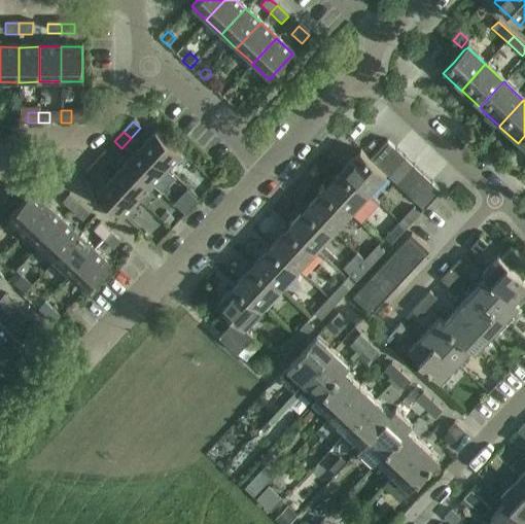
[(141,146),(166,171),(180,155),(154,132),(141,146)]
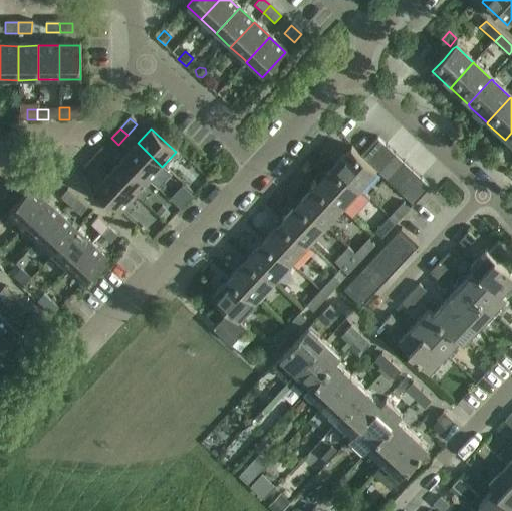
[(373,141),(360,156),(369,165),(386,147),(376,138),(373,141)]
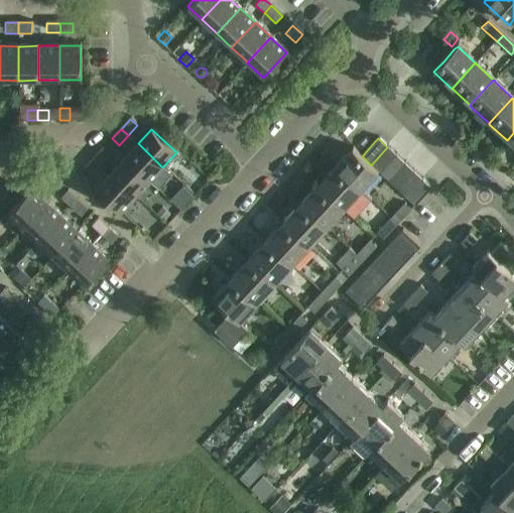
[(124,158),(148,182),(162,167),(138,143),(124,158)]
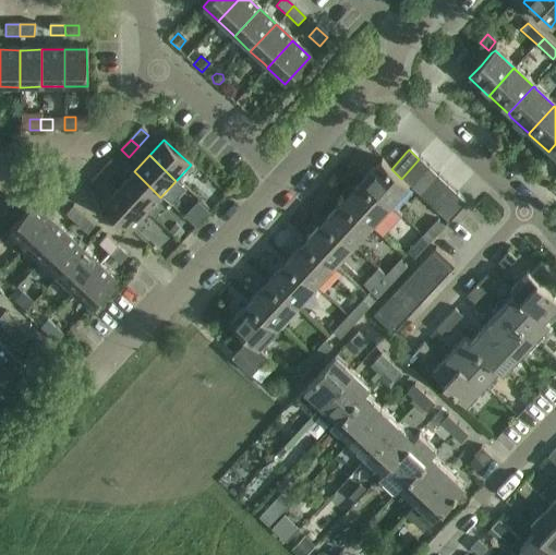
[(419,159),(401,179),(410,186),(410,188),(428,168),(419,159)]
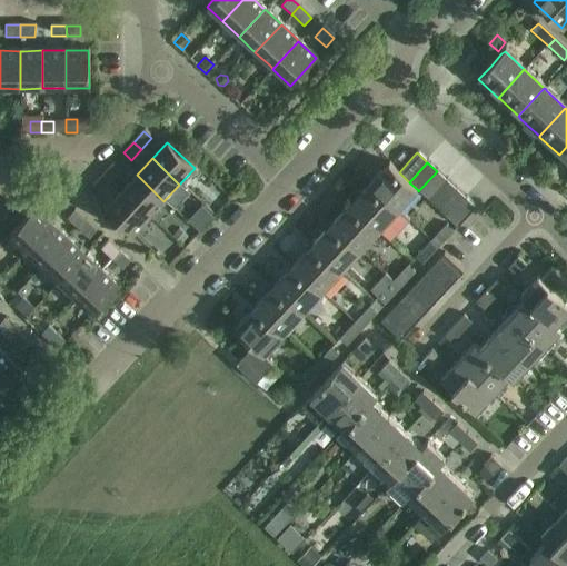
[(369,185),(398,211),(418,190),(409,182),(399,172),(389,164),(369,185)]
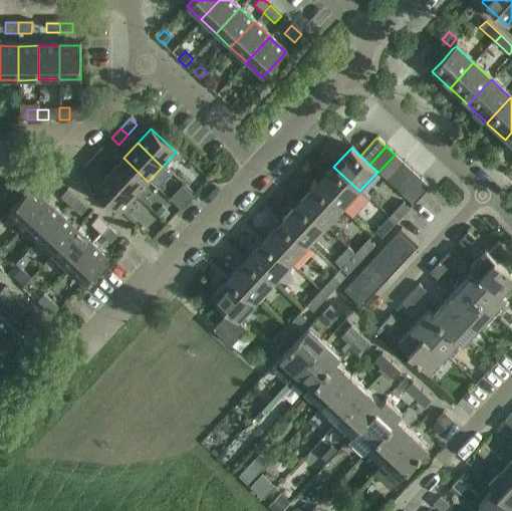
[(101,149),(92,158),(100,165),(100,164),(108,155),(101,149)]
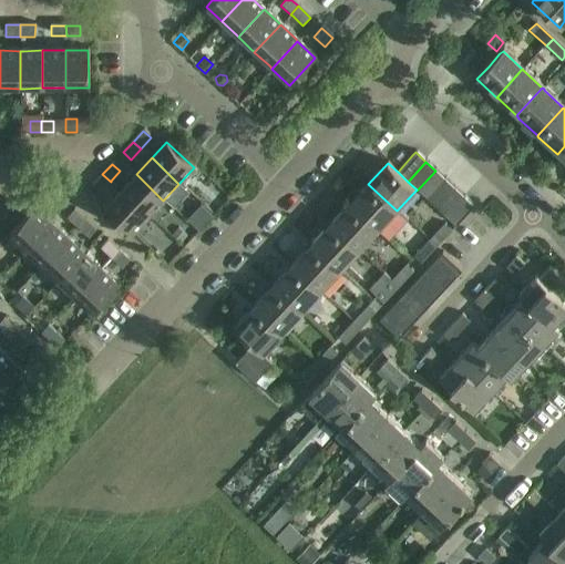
[(435,171),(417,191),(427,200),(444,180),(435,171)]
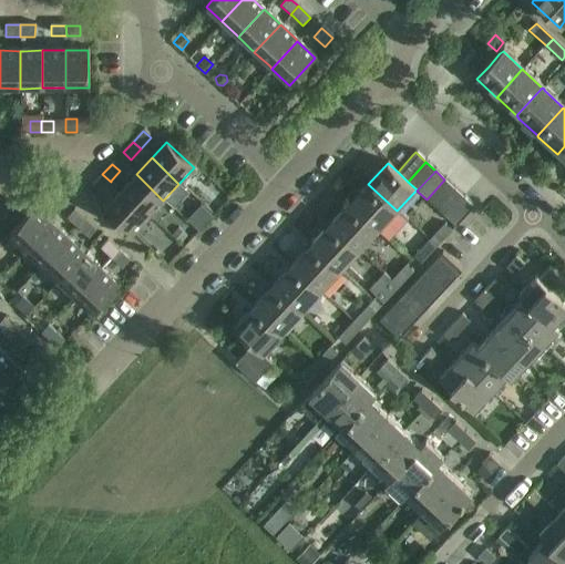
[(102,174),(92,185),(100,193),(111,182),(102,174)]
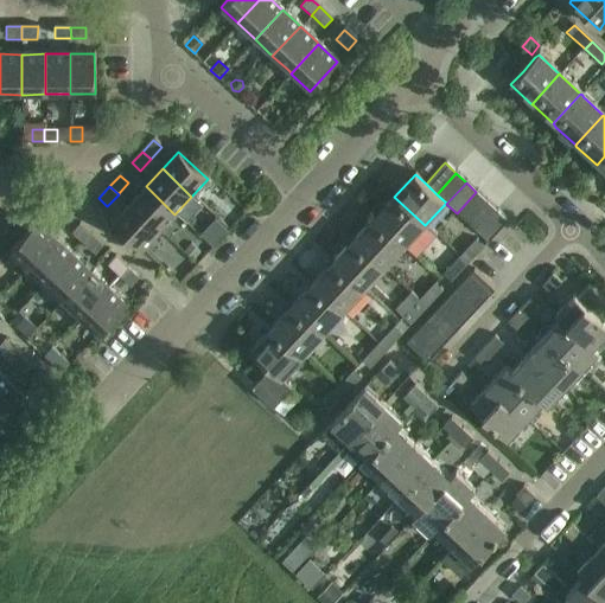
[(129,204),(159,231),(174,215),(146,186),(129,204)]
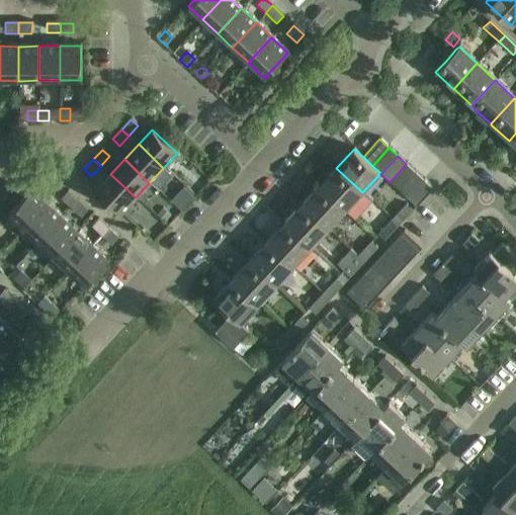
[(406,164),(390,182),(398,190),(415,172),(406,164)]
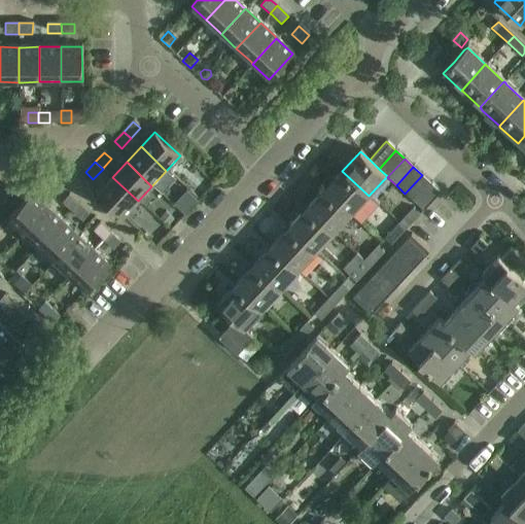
[(324,189),(351,215),(369,196),(342,171),(324,189)]
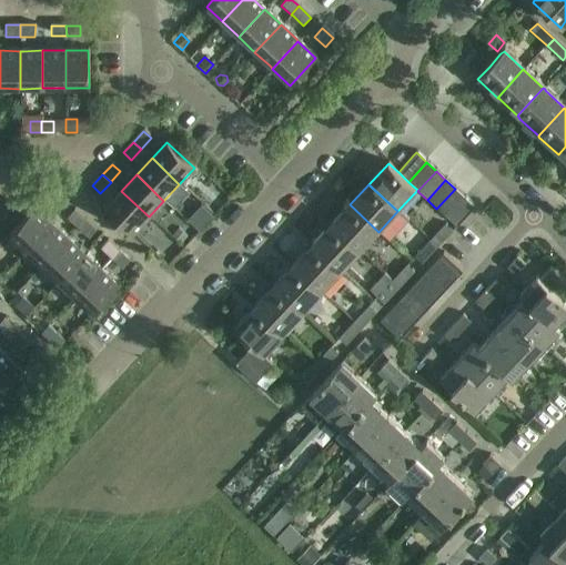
[(455,189),(436,209),(446,218),(464,198),(455,189)]
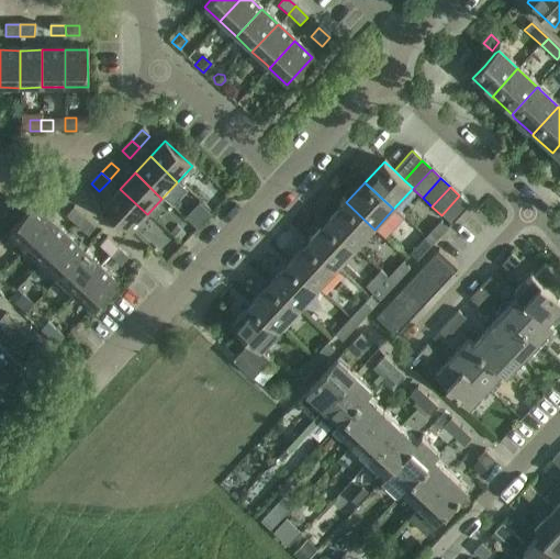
[(55,205),(62,198),(51,188),(44,196),(55,205)]
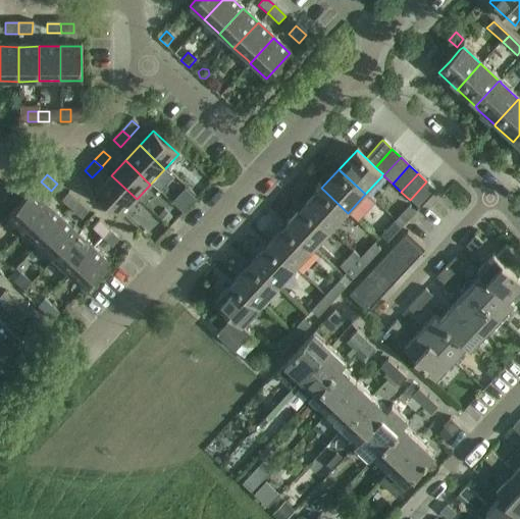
[(96,192),(121,215),(137,199),(111,175),(96,192)]
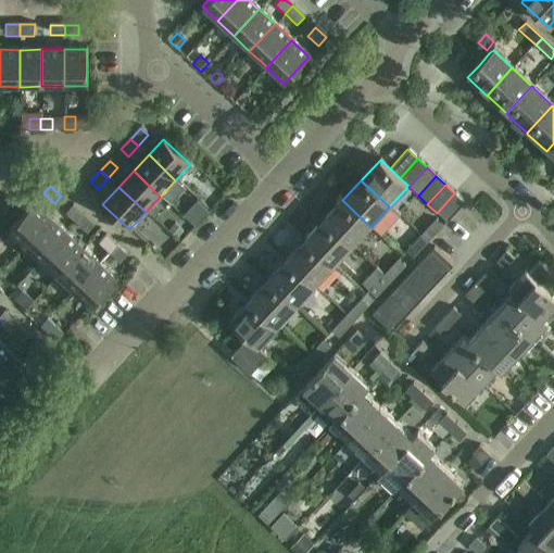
[(210,193),(200,203),(208,210),(216,200),(210,193)]
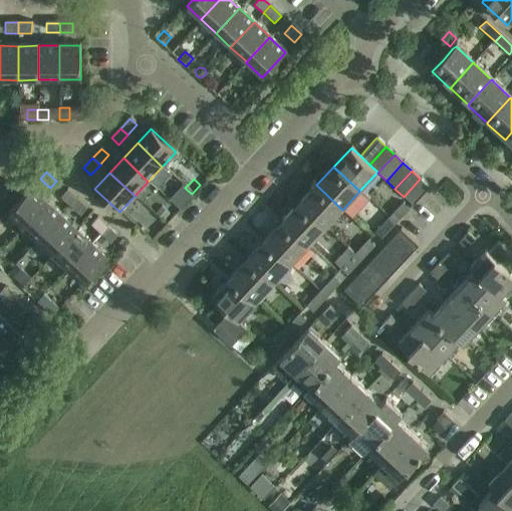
[(420,179),(404,197),(413,205),(430,188),(420,179)]
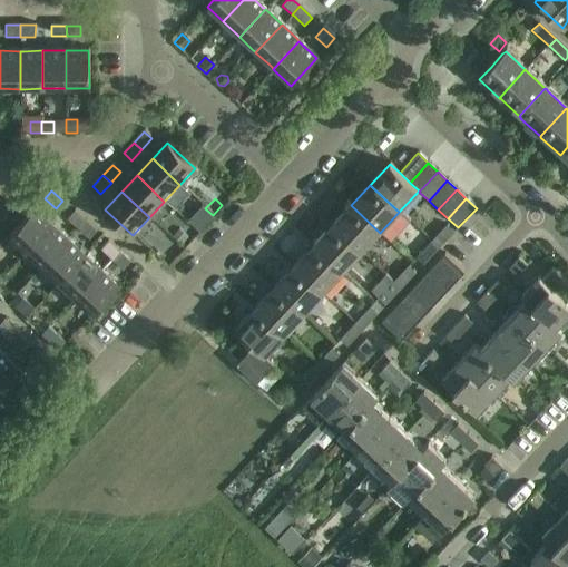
[(332,226),(361,253),(380,233),(351,205),(332,226)]
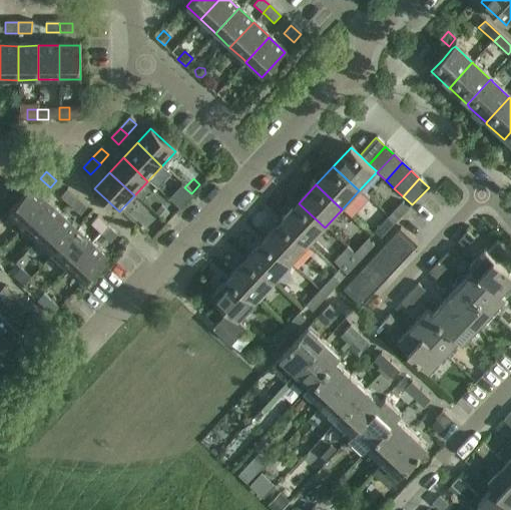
[(30,188),(7,212),(22,226),(28,220),(34,214),(45,202),(44,200),(42,199),(30,188)]
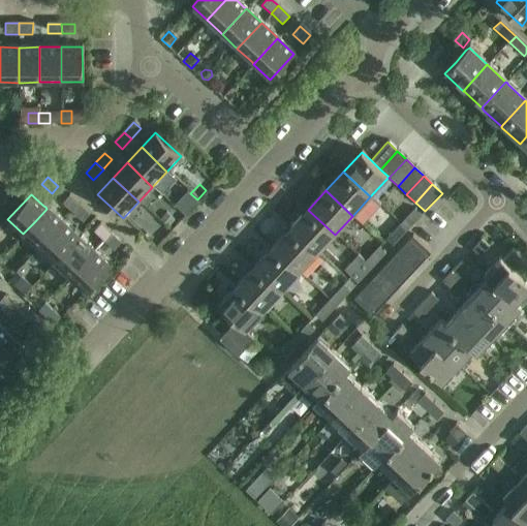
[(62,204),(71,212),(79,205),(69,196),(62,204)]
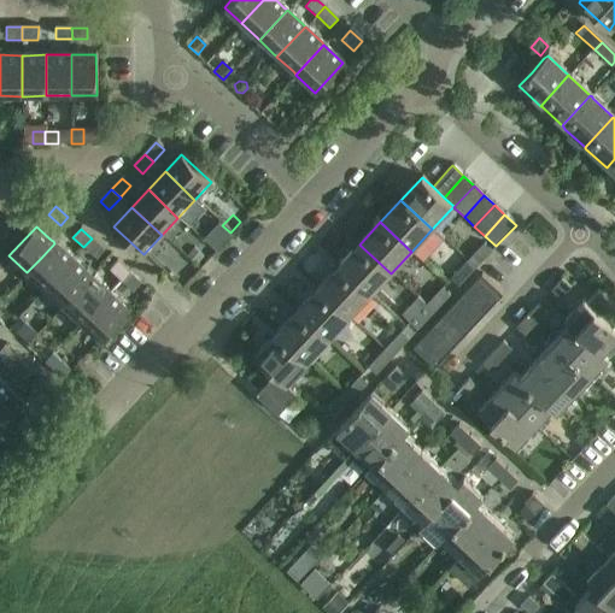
[(97,259),(104,251),(92,239),(83,247),(97,259)]
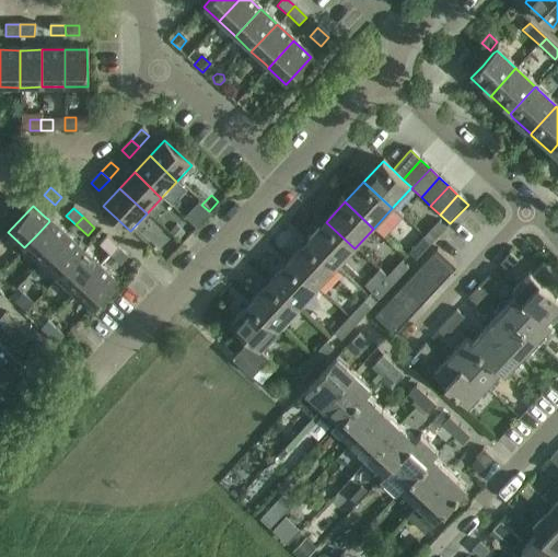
[(31,241),(24,247),(25,247),(38,260),(39,262),(42,263),(66,236),(66,235),(64,234),(49,221),(37,234),(31,241)]
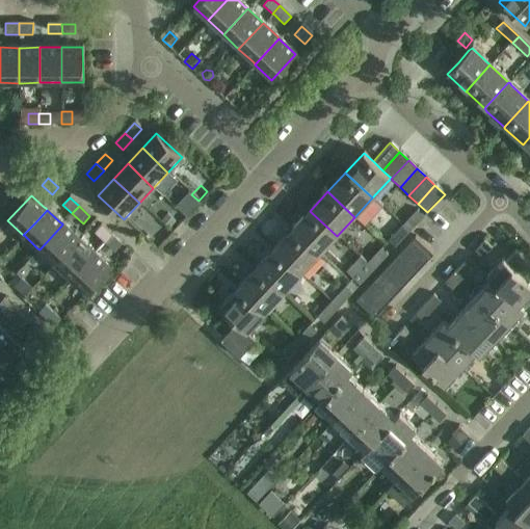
[(292,230),(319,256),(337,236),(310,211),(292,230)]
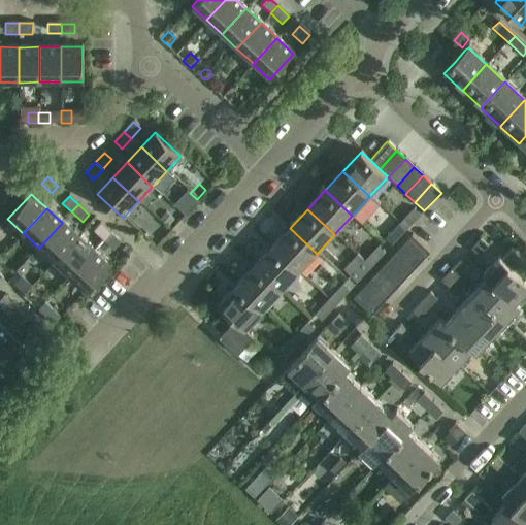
[(413,209),(399,224),(405,231),(420,216),(413,209)]
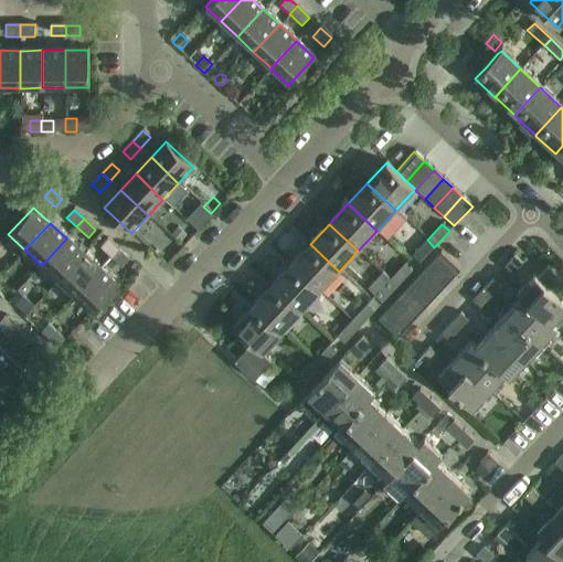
[(177,229),(169,236),(178,245),(186,236),(177,229)]
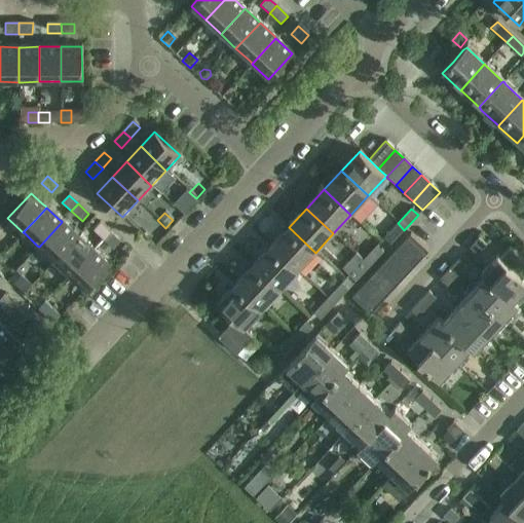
[(62,222),(39,247),(54,261),(77,236),(62,222)]
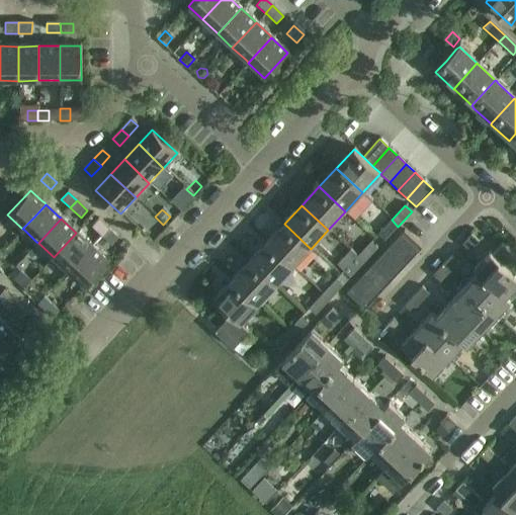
[(377,235),(384,241),(398,227),(392,220),(377,235)]
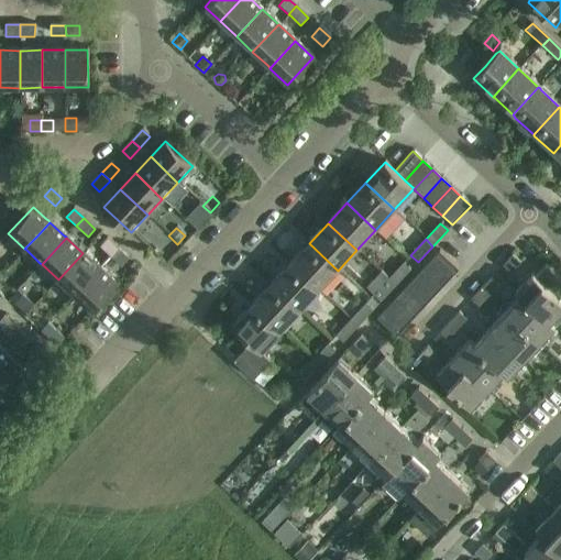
[(99,246),(110,257),(117,250),(106,240),(99,246)]
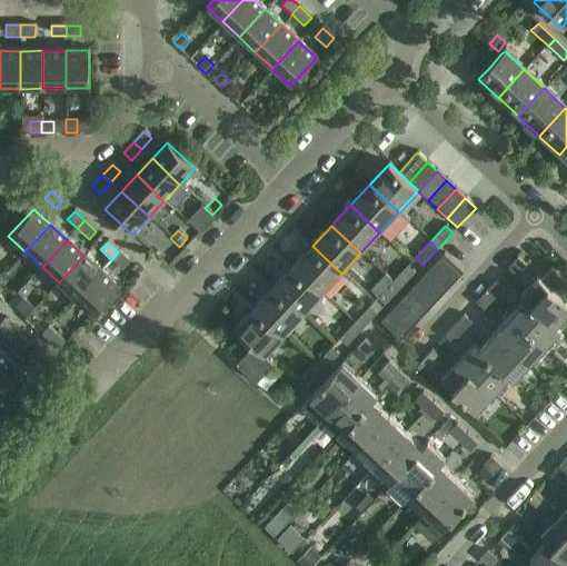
[(294,266),(322,294),(341,274),(312,246),(294,266)]
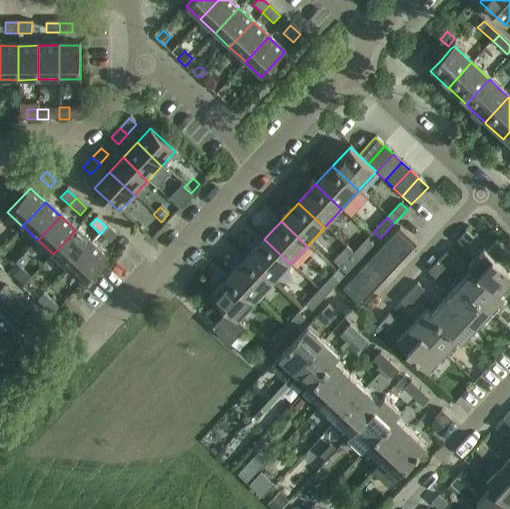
[(109,243),(116,236),(106,227),(100,234),(109,243)]
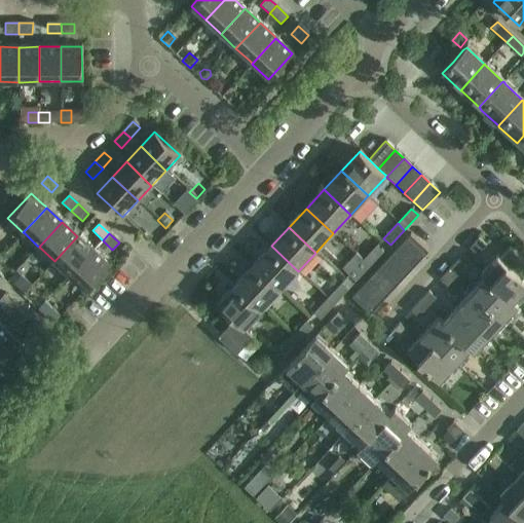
[(401,245),(419,262),(427,253),(424,249),(410,235),(401,245)]
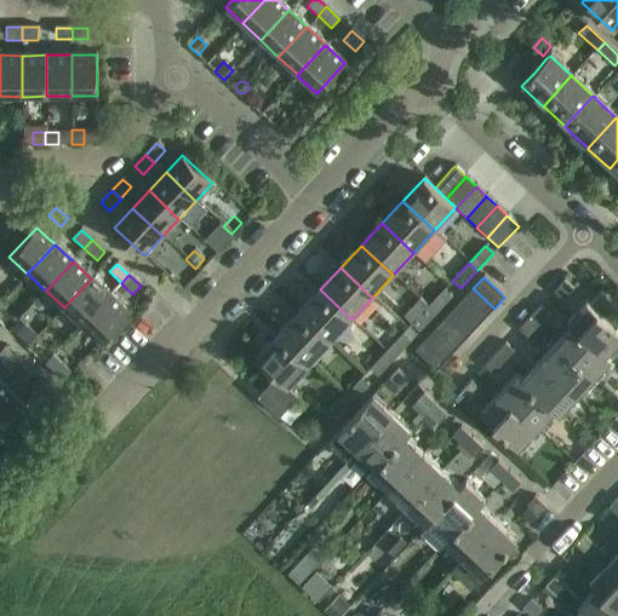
[(91,278),(64,308),(83,324),(109,294),(91,278)]
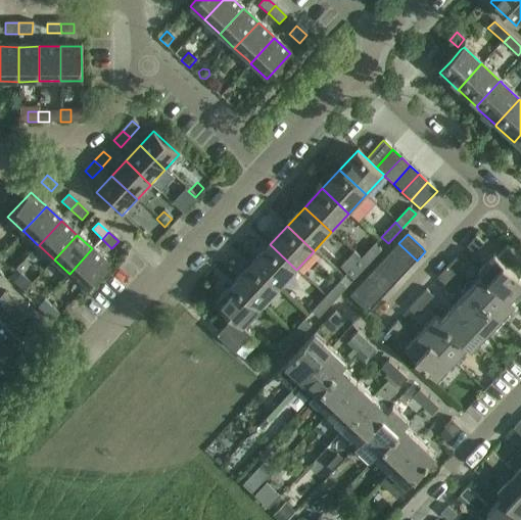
[(466,247),(474,254),(483,244),(475,237),(466,247)]
